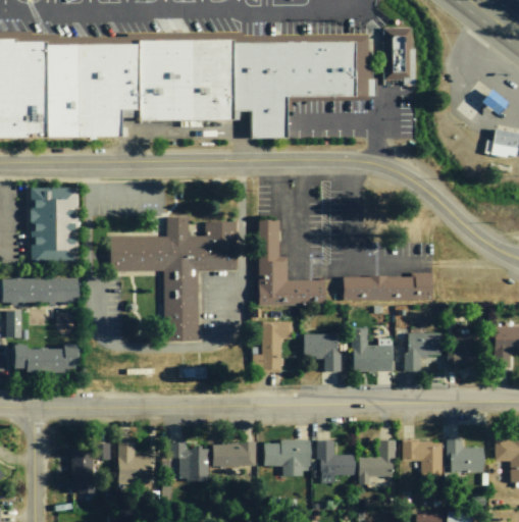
[(383,28),(383,79),(411,79),(411,28),(383,28)]
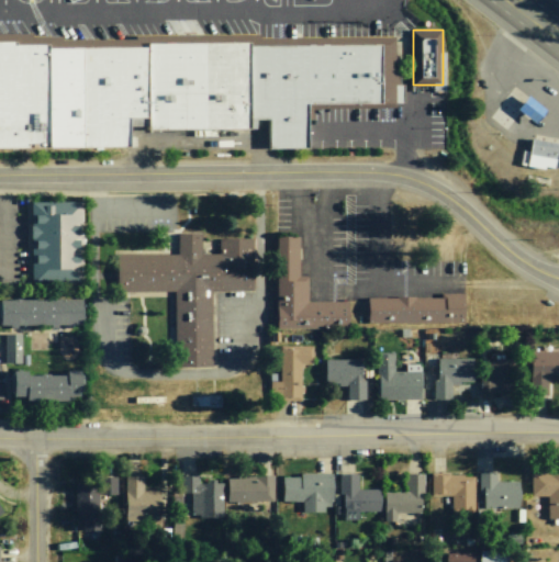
[(0,146),(0,32),(34,32),(34,36),(48,35),(51,146),(0,146)]
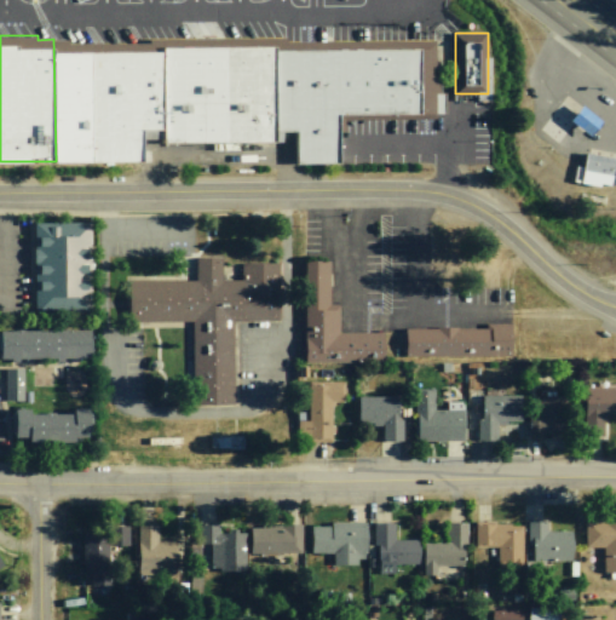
[(439,40),(429,40),(153,39),(153,42),(70,45),(70,39),(53,39),(56,161),(145,160),(145,131),(166,130),(166,142),(283,144),(283,131),(298,127),(298,165),(341,164),(339,116),(439,116),(439,40)]
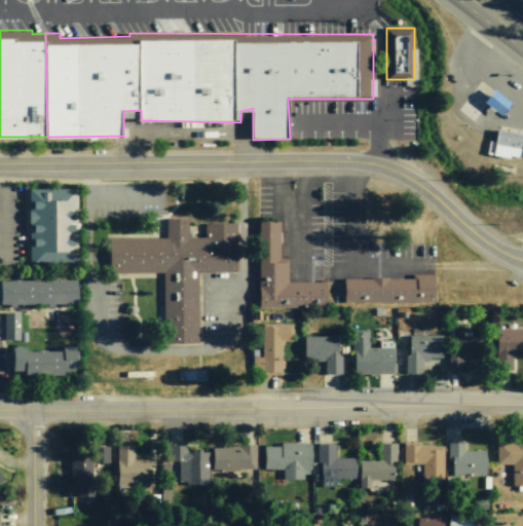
[(522,134),(499,129),(497,143),(495,142),(492,154),(521,160),(522,154),(522,134)]
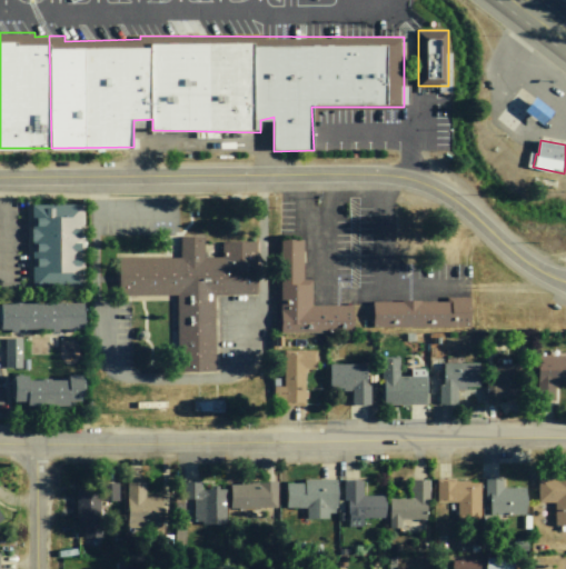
[(86,205),(32,205),(32,218),(35,218),(35,245),(36,245),(36,285),(85,285),(86,205)]
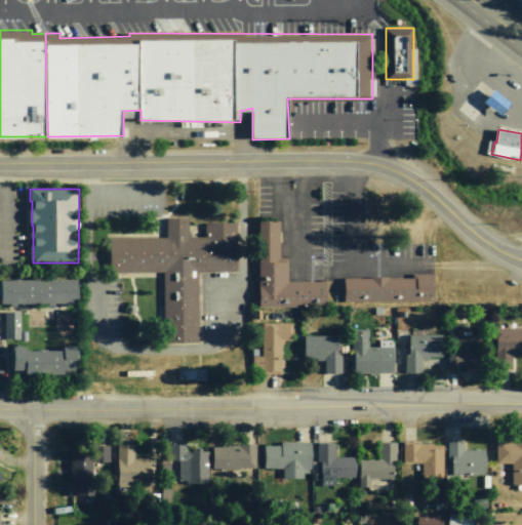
[(165,344),(200,344),(200,272),(239,272),(238,223),(206,223),(206,237),(190,237),(190,218),(167,218),(167,237),(111,238),(111,273),(165,272),(165,344)]
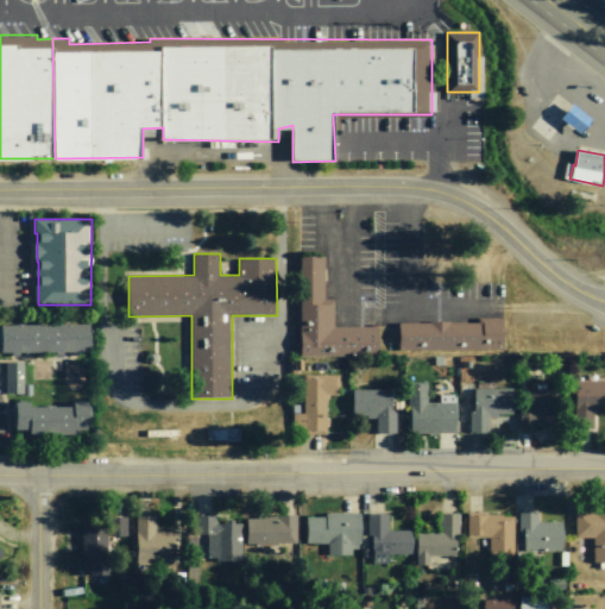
[(302,356),(380,355),(379,326),(335,326),(335,299),(326,299),(326,256),(301,257),(302,356)]
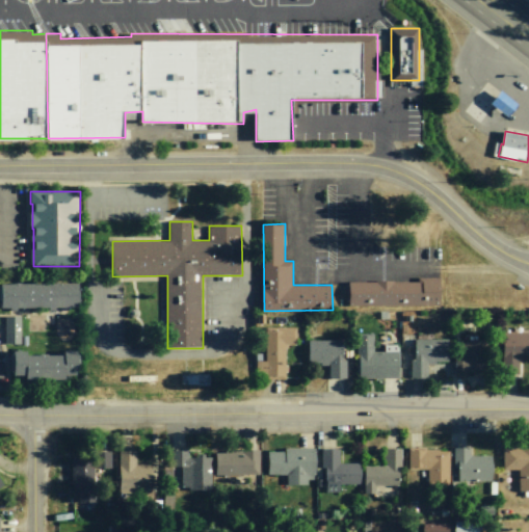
[(419,282),(350,282),(350,307),(442,308),(442,277),(419,277),(419,282)]
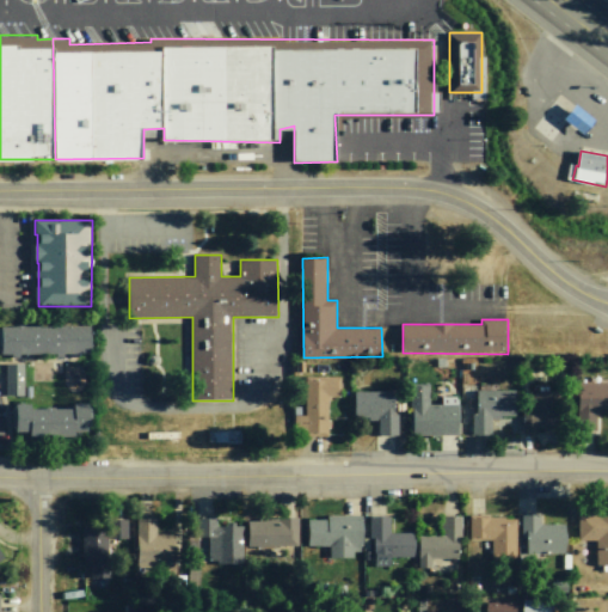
[(2,356),(92,354),(92,325),(1,328),(2,356)]
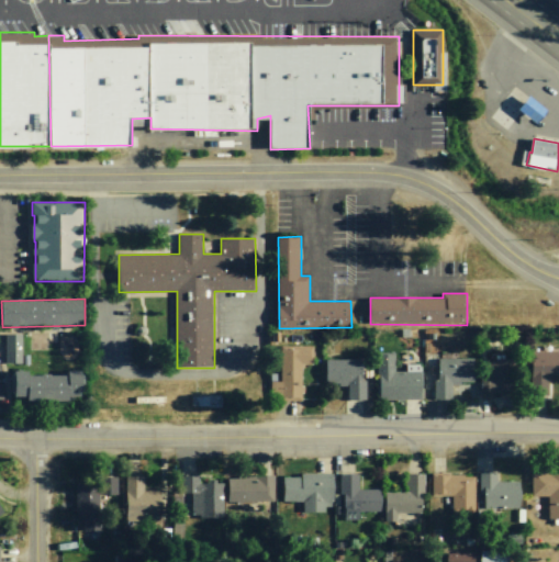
[(7,363),(24,363),(23,335),(7,335),(7,363)]
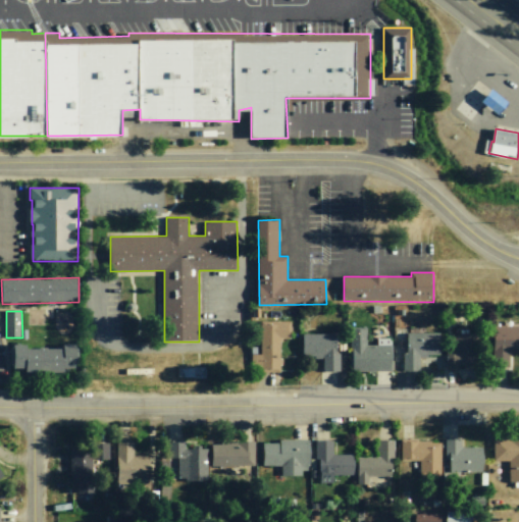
[(281,338),(293,338),(293,321),(262,321),(262,354),(253,354),(253,369),(281,370),(281,338)]
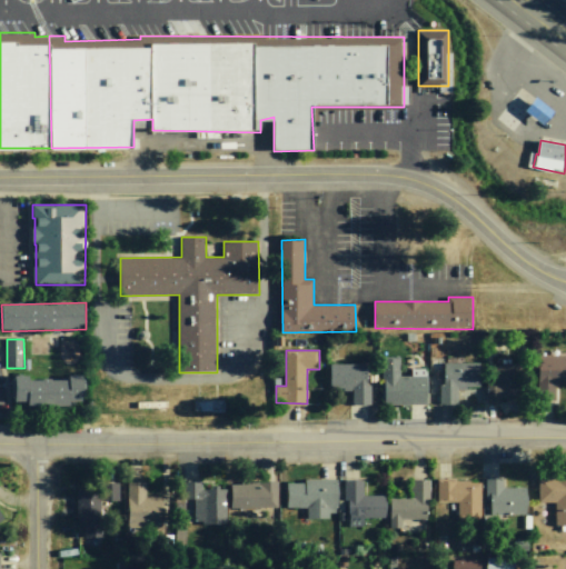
[(565,356),(540,355),(538,399),(557,400),(557,382),(565,382),(565,356)]
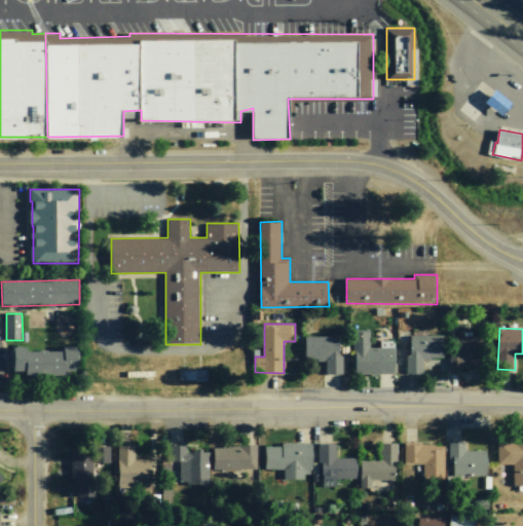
[(397,374),(396,341),(381,341),(381,347),(371,348),(371,330),(355,331),(357,375),(397,374)]
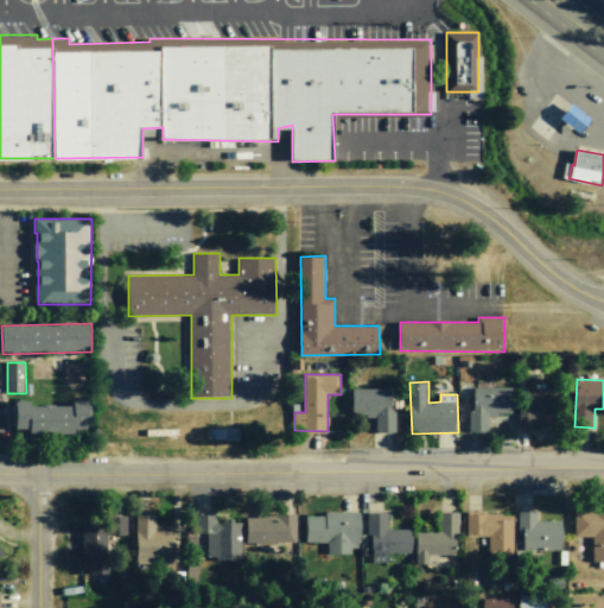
[(514,415),(514,387),(497,388),(497,381),(476,381),(477,410),(471,410),(471,432),(490,432),(490,416),(514,415)]
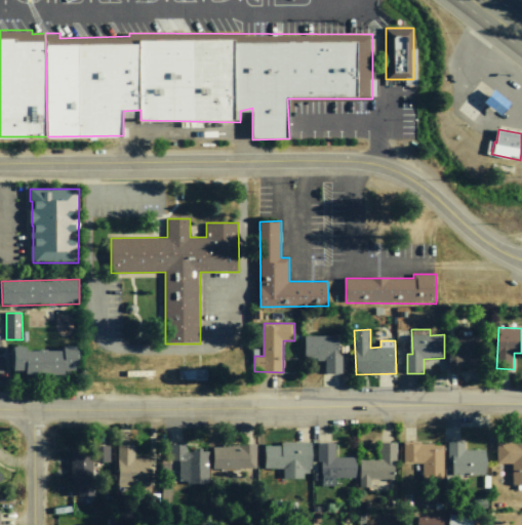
[(453,368),(478,367),(477,329),(452,329),(453,368)]
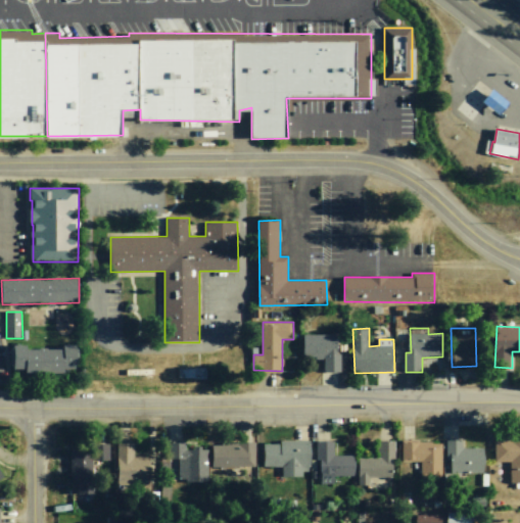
[(303,335),(304,359),(325,358),(325,373),(340,372),(340,334),(303,335)]
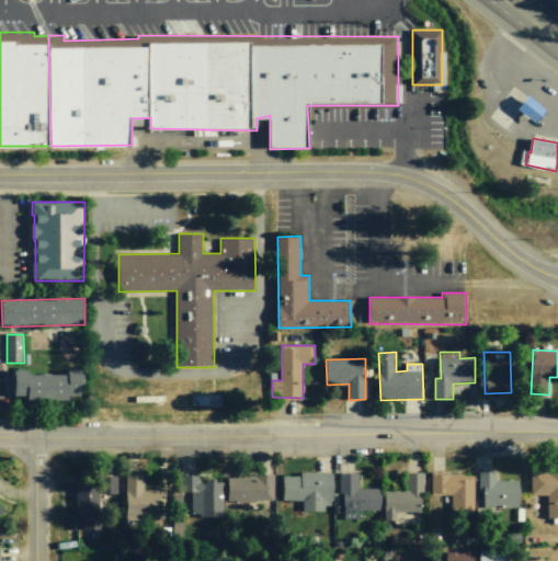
[(15,371),(15,397),(27,397),(27,401),(84,401),(84,374),(29,375),(29,370),(15,371)]
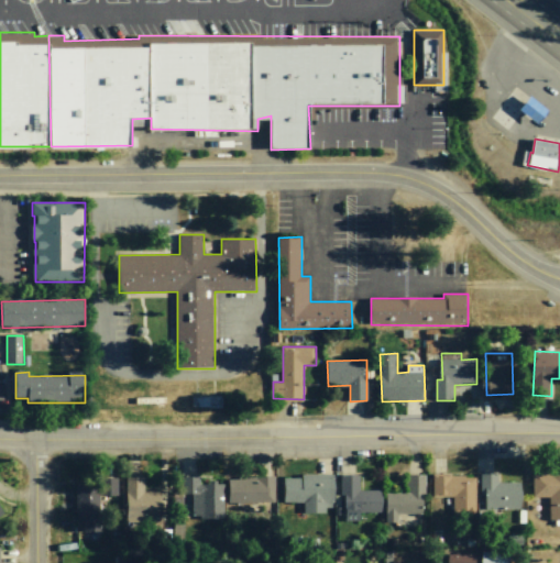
[(482,494),(486,494),(486,509),(523,508),(522,482),(501,483),(501,473),(481,474),(482,494)]
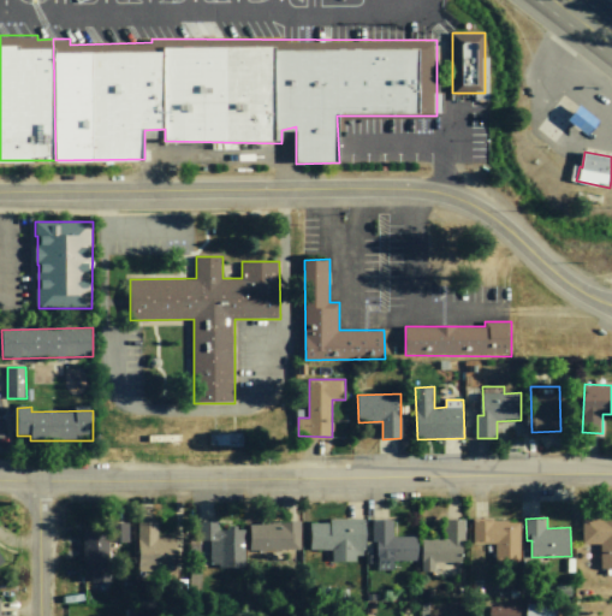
[(583,544),(602,545),(602,569),(611,568),(611,517),(584,517),(583,544)]
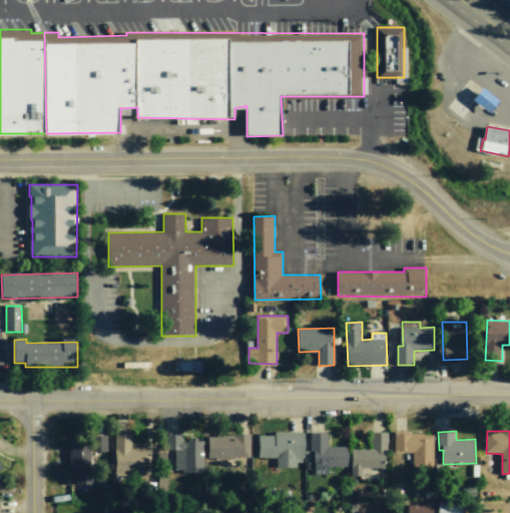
[(260,433),(260,458),(278,458),(278,467),(306,467),(305,433),(260,433)]
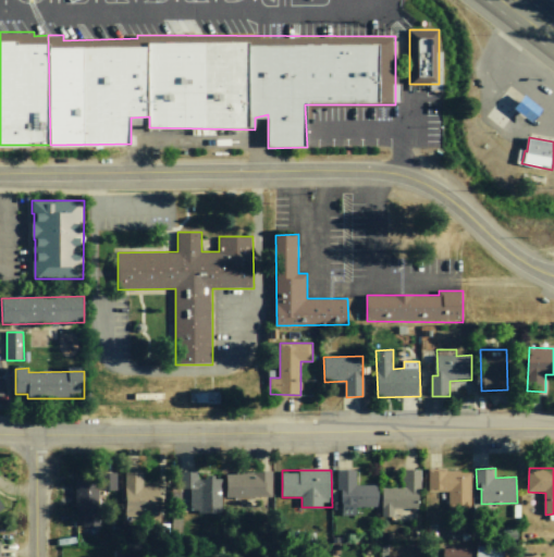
[(343,516),(357,516),(357,507),(380,507),(379,485),(358,485),(357,470),(337,470),(339,490),(342,490),(343,516)]
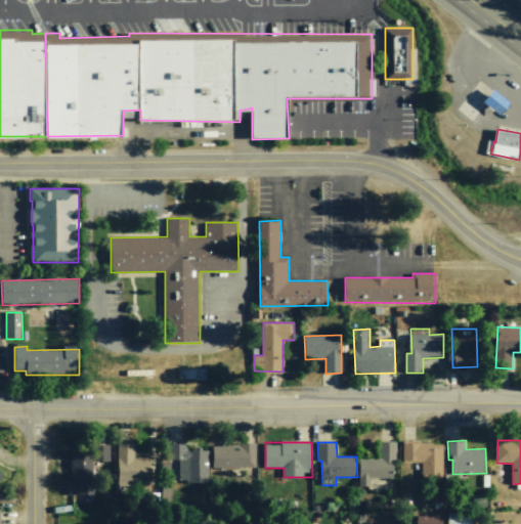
[(360,487),(372,487),(372,478),(396,479),(396,442),(380,442),(379,459),(360,459),(360,487)]
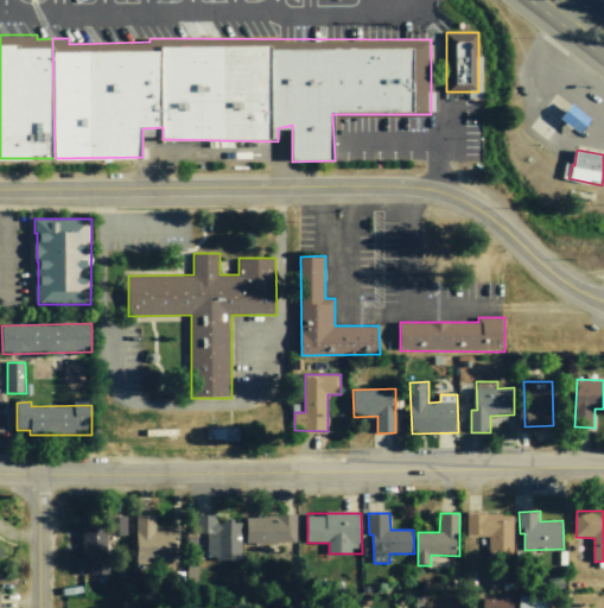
[(468,514),(468,537),(490,537),(490,556),(515,555),(514,513),(468,514)]
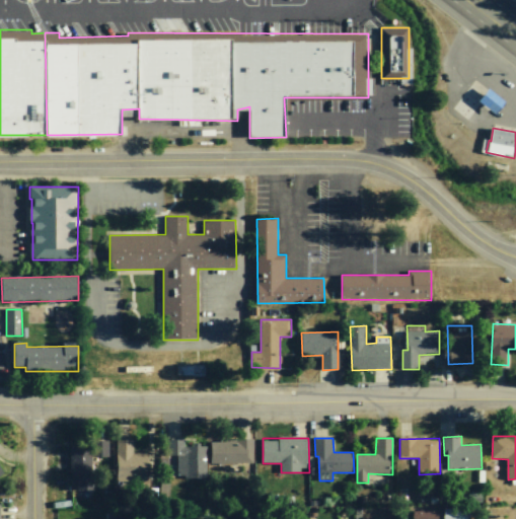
[(178,455),(178,478),(208,477),(208,445),(185,445),(185,439),(167,439),(168,455),(178,455)]
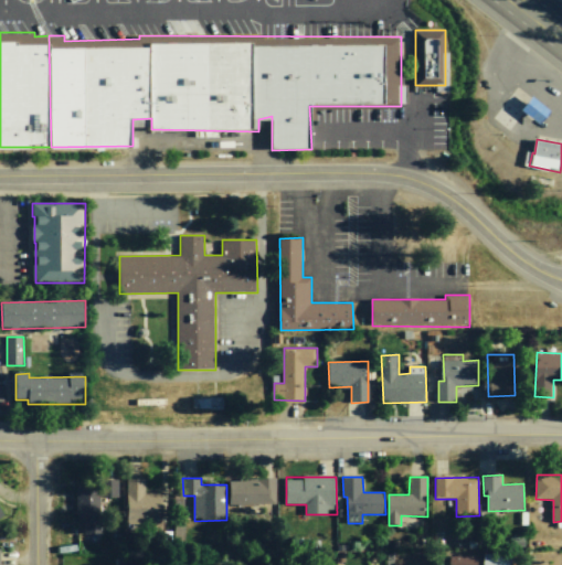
[(128,479),(129,522),(168,521),(167,493),(147,493),(146,479),(128,479)]
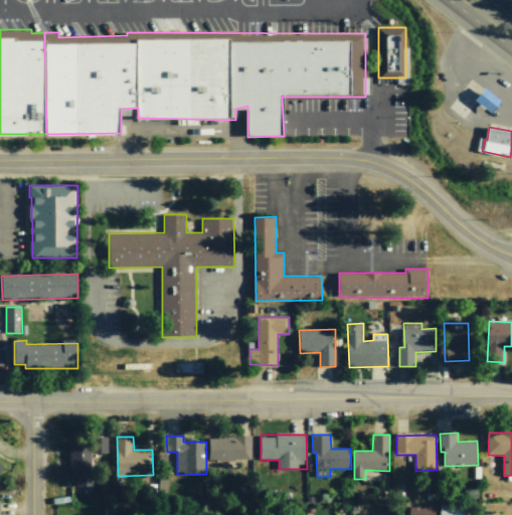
[(210,437),(210,460),(252,461),(252,438),(210,437)]
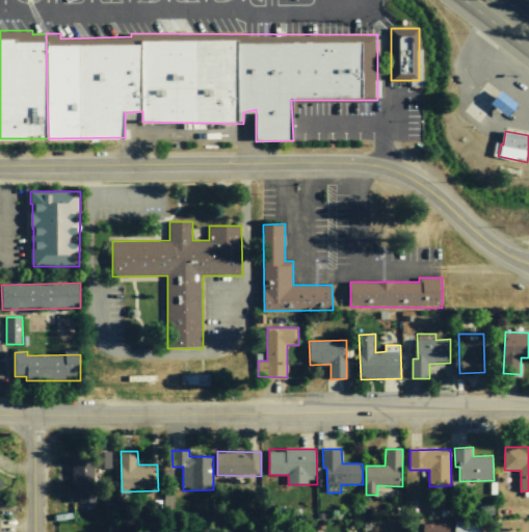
[(112,469),(112,452),(101,452),(101,469),(112,469)]
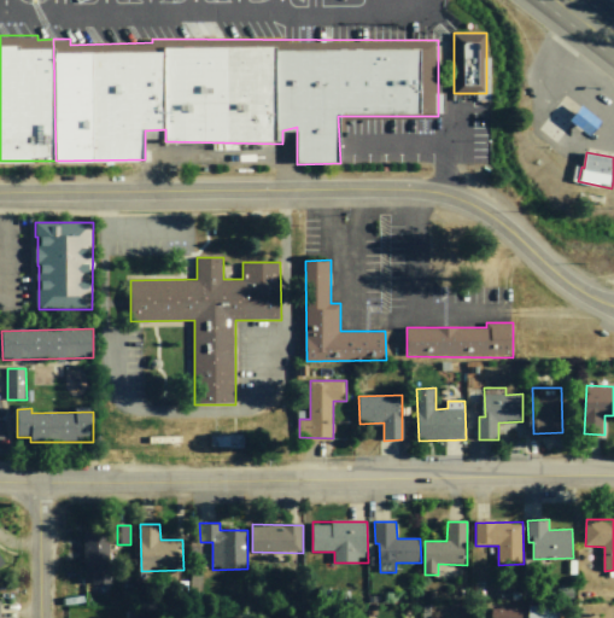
[(87,586),(112,584),(111,532),(86,532),(87,572),(86,572),(87,586)]
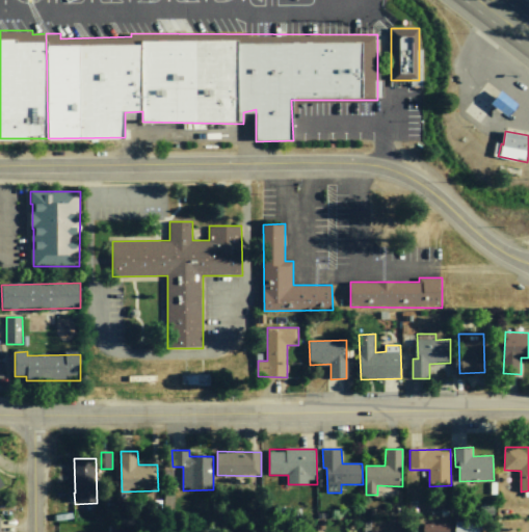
[(479,531),(480,523),(455,523),(455,531),(479,531)]
